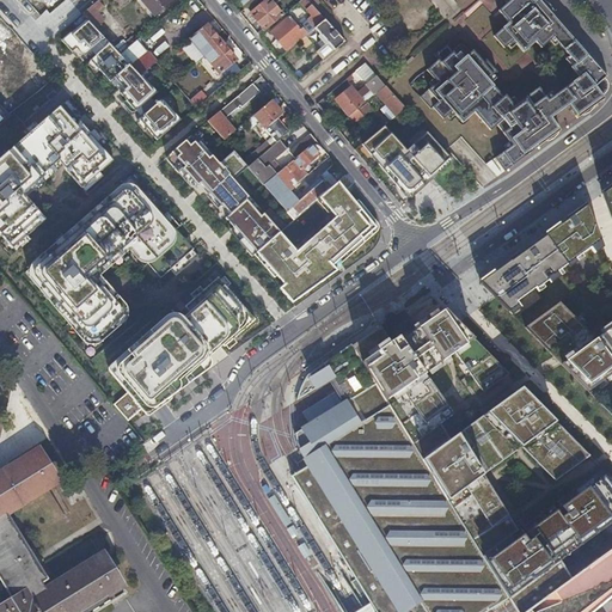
[(142,0),(154,14),(171,0),(142,0)]
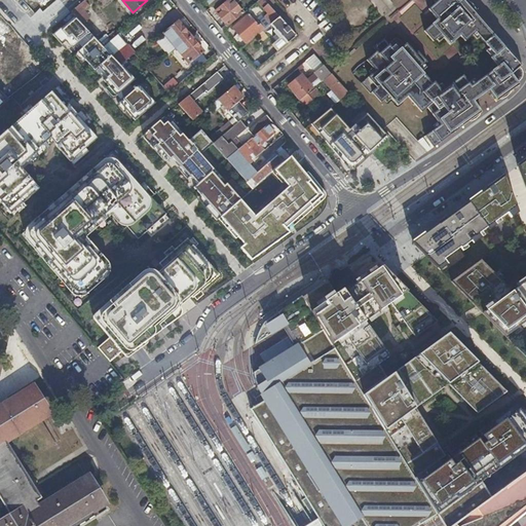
[(228,0),(227,1),(226,0),(219,0),(212,6),(216,11),(215,11),(228,27),(243,13),(232,0),(228,0)]
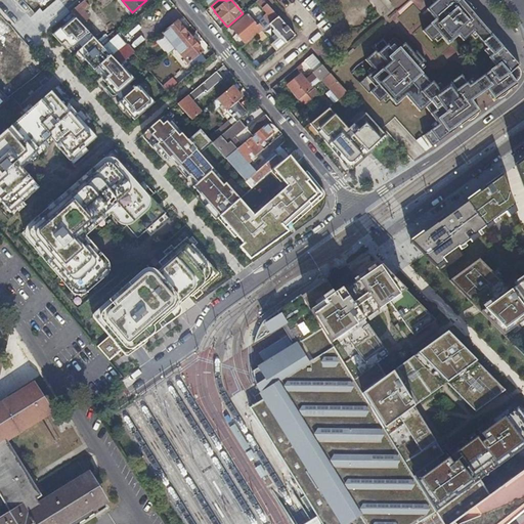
[(278,16),(263,0),(258,0),(256,2),(267,13),(258,23),(257,20),(255,23),(248,14),(231,28),(245,44),(254,36),(254,37),(263,30),(270,24),(278,16)]
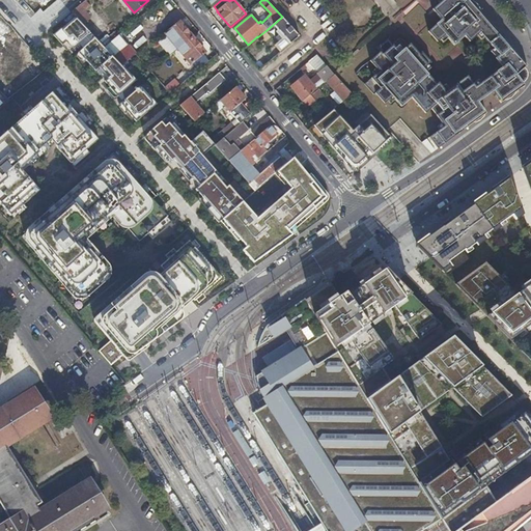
[(494,28),(468,0),(463,0),(462,1),(460,2),(457,5),(451,0),(442,0),(432,9),(442,20),(428,31),(439,42),(441,39),(440,38),(446,32),(449,35),(447,38),(453,45),(466,35),(471,40),(478,33),(477,31),(480,28),(485,35),(500,54),(496,57),(502,65),(476,86),(468,75),(448,89),(450,91),(446,94),(441,87),(442,86),(439,82),(436,85),(430,79),(425,83),(421,78),(424,75),(420,71),(426,65),(427,65),(431,61),(422,51),(419,53),(411,44),(402,50),(403,52),(400,55),(394,49),(395,48),(388,38),(376,48),(380,52),(370,60),(374,65),(375,64),(381,71),(378,74),(376,73),(364,84),(373,94),(375,92),(385,103),(389,99),(389,98),(395,92),(398,96),(396,98),(395,99),(402,107),(414,98),(426,114),(432,109),(444,123),(446,122),(449,127),(443,132),(441,130),(430,138),(438,148),(486,112),(479,102),(475,96),(481,92),(484,96),(494,90),(502,102),(525,85),(516,75),(512,77),(507,70),(522,59),(504,39),(503,40),(493,30),(494,28)]
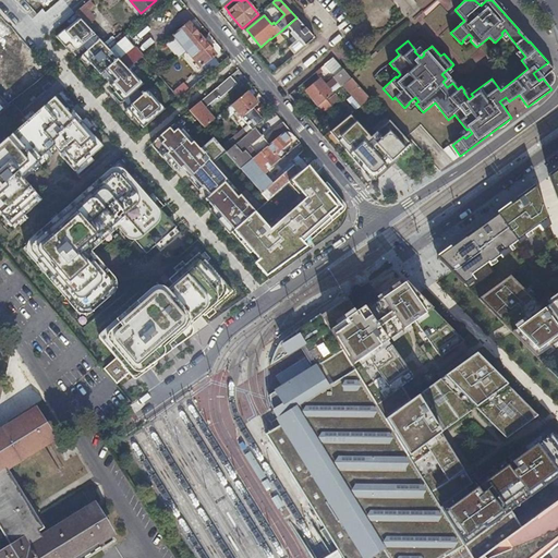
[(79,17),(86,25),(94,17),(88,12),(94,7),(88,1),(75,13),(79,17)]
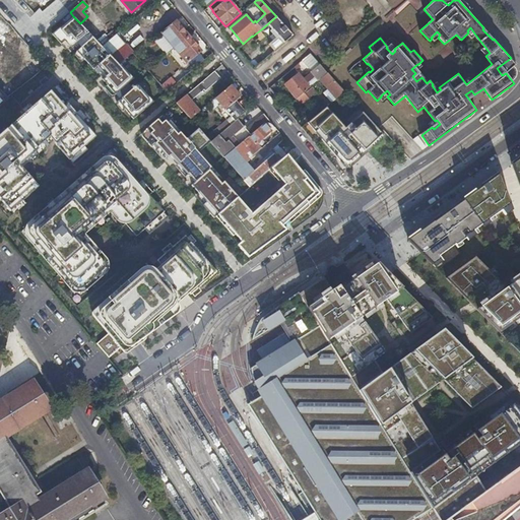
[(53,35),(62,45),(69,39),(74,45),(88,31),(80,23),(73,16),(53,35)]
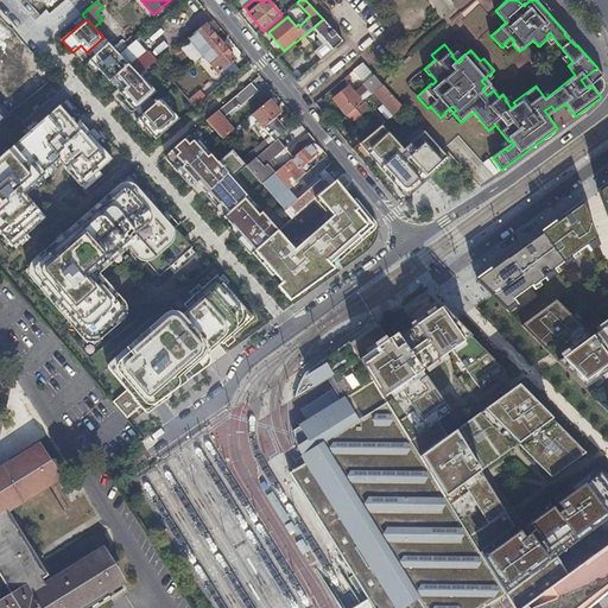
[(343,40),(323,19),(314,27),(315,30),(318,33),(316,36),(320,39),(323,44),(320,48),(315,52),(321,59),(343,40)]
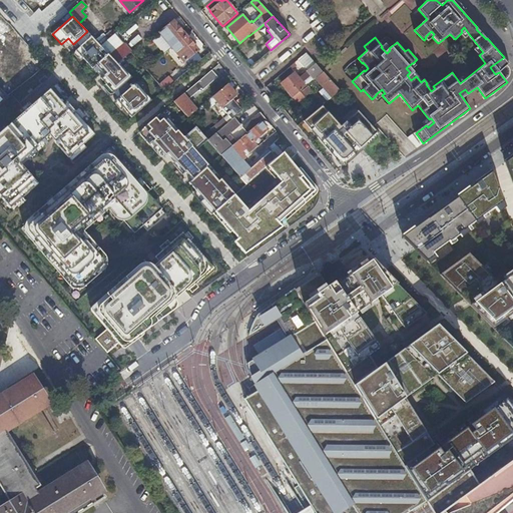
[(153,43),(163,55),(172,48),(186,35),(175,22),(161,34),(162,36),(153,43)]
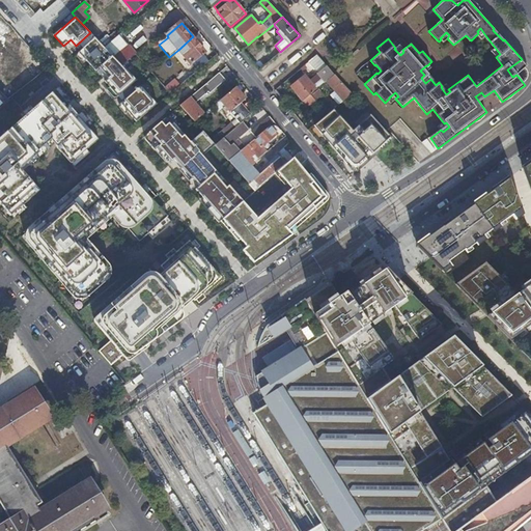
[(477,31),(478,33),(482,38),(485,35),(480,28),(477,31)]
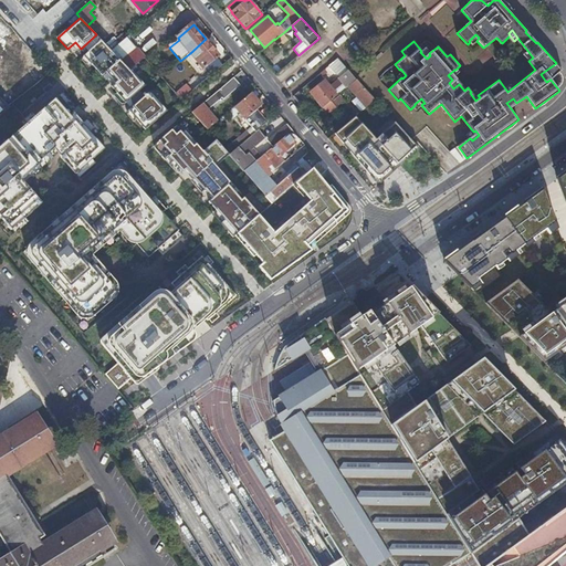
[(130,108),(146,94),(145,92),(143,94),(139,91),(146,85),(132,69),(129,71),(111,50),(96,34),(81,49),(85,54),(84,56),(102,76),(106,72),(115,83),(112,86),(130,108)]
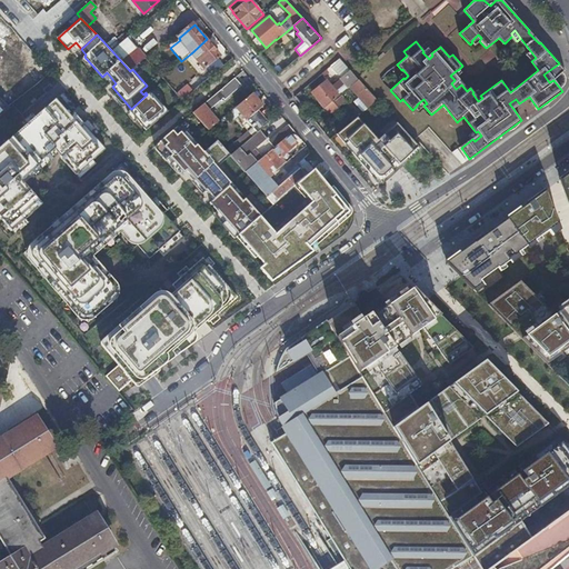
[(471,41),(472,42),(475,45),(479,41),(481,38),(478,35),(471,41)]
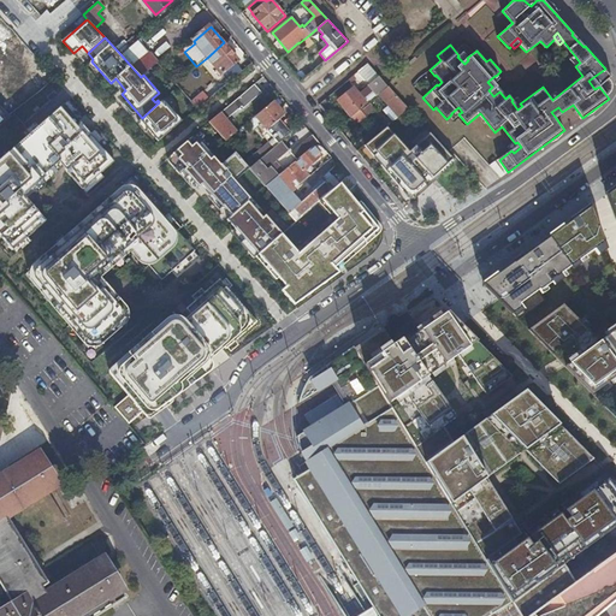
[(120,54),(141,77),(143,75),(157,63),(137,40),(120,54)]
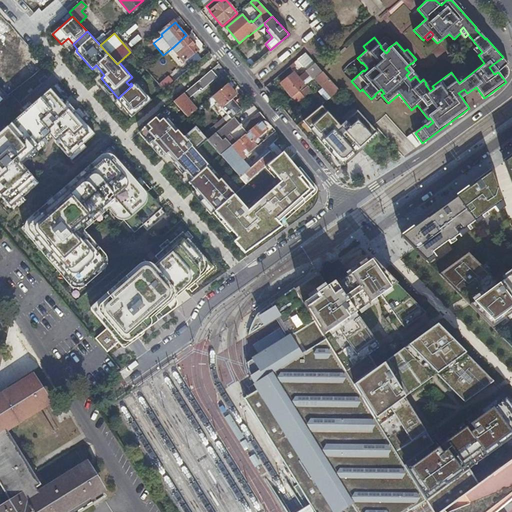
[(184,62),(184,61),(190,68),(198,61),(193,54),(198,50),(186,35),(172,48),(184,62)]
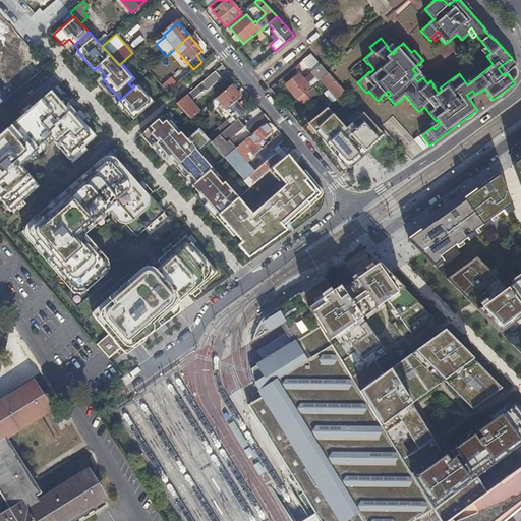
[(391,45),(388,47),(387,48),(393,54),(396,51),(395,49),(391,45)]
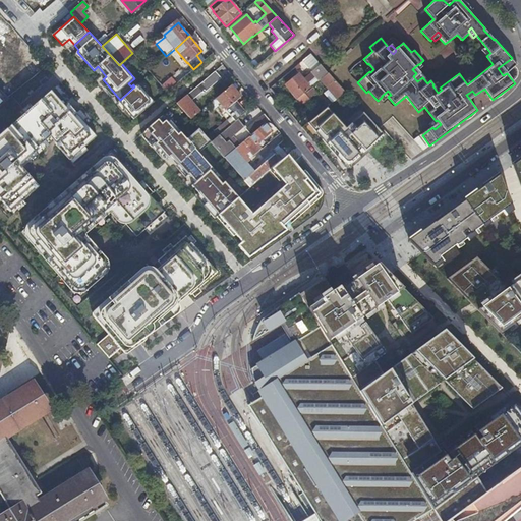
[(303,70),(315,59),(311,54),(298,64),(303,70)]
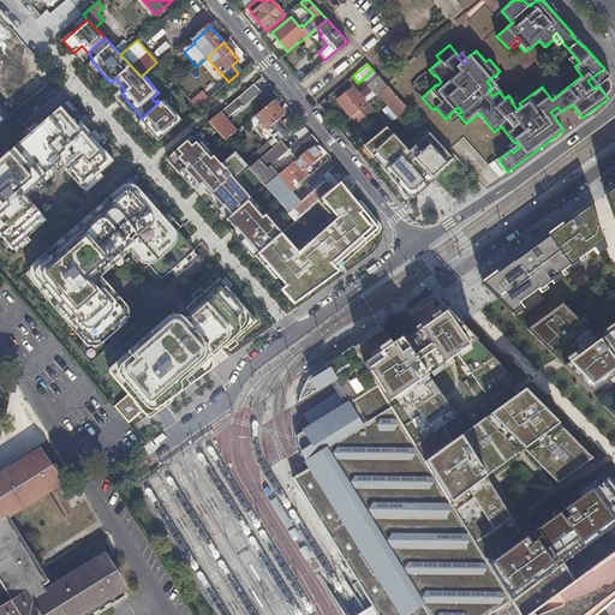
[(610,76),(604,69),(587,81),(593,89),(598,87),(610,76)]
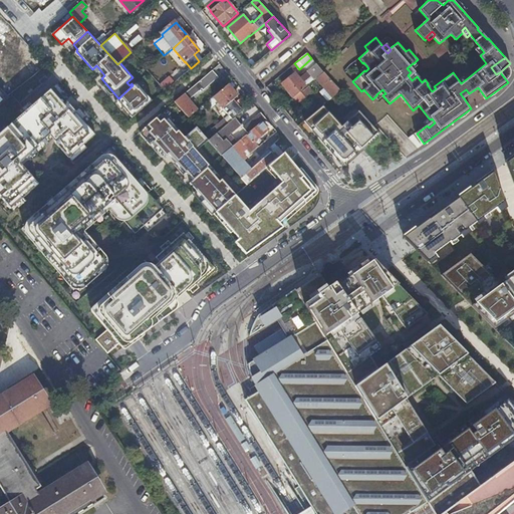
[(360,65),(364,70),(365,71),(368,68),(363,62),(362,63),(360,65)]
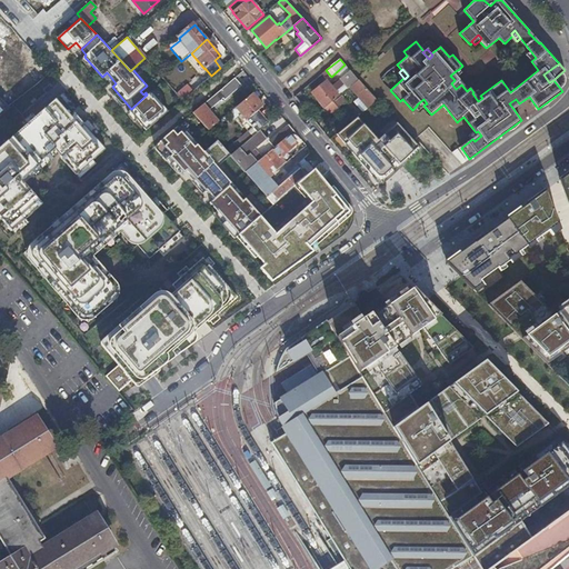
[(459,72),(458,70),(457,70),(450,76),(455,80),(457,79),(461,75),(459,72)]
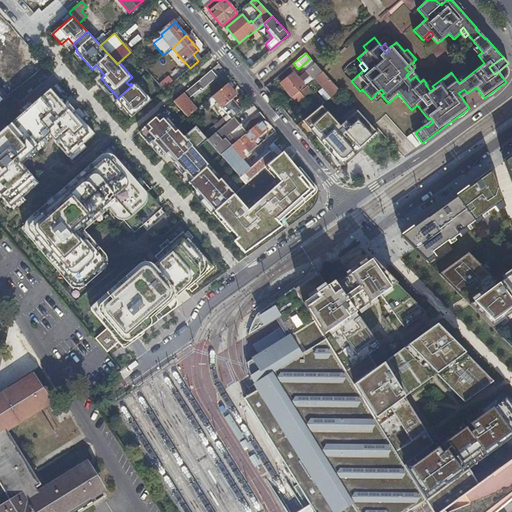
[(315,78),(322,72),(319,67),(309,75),(306,71),(298,78),(294,72),(280,84),(292,97),(299,91),(307,85),(315,78)]
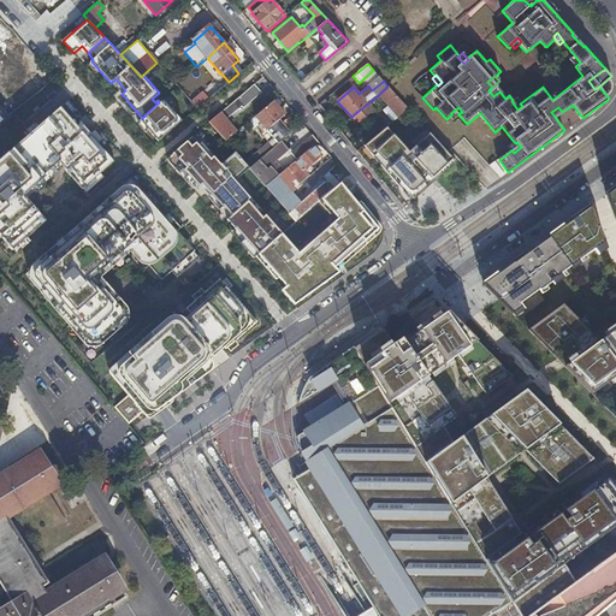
[(209,123),(226,141),(236,132),(225,120),(242,106),(242,107),(261,90),(255,83),(209,123)]
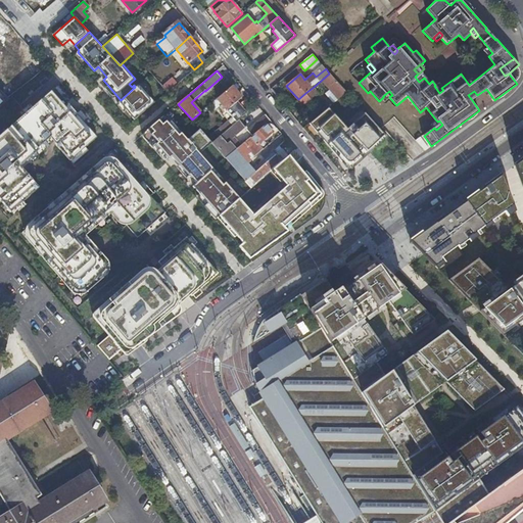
[(424,78),(420,73),(418,74),(415,77),(419,82),(424,78)]
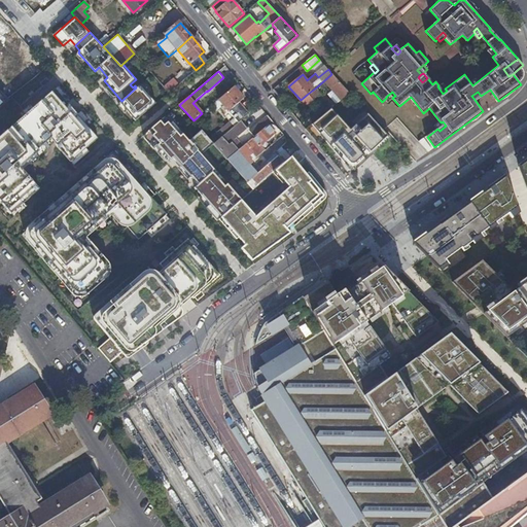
[(342,100),(349,93),(331,74),(324,80),(332,90),(342,100)]
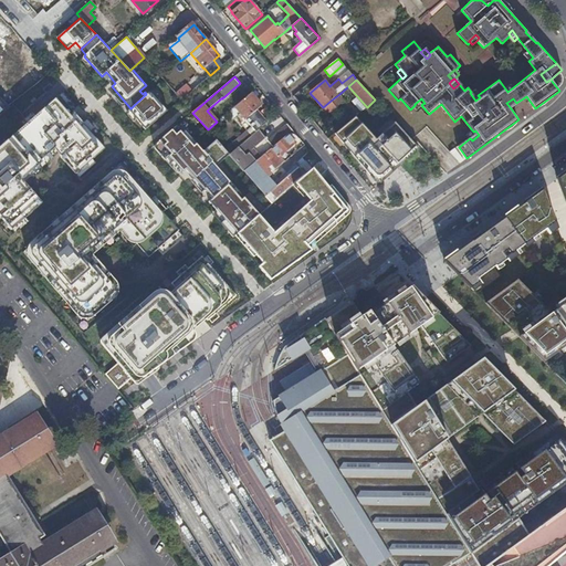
[(474,90),(471,92),(470,93),(475,101),(480,97),(478,95),(474,90)]
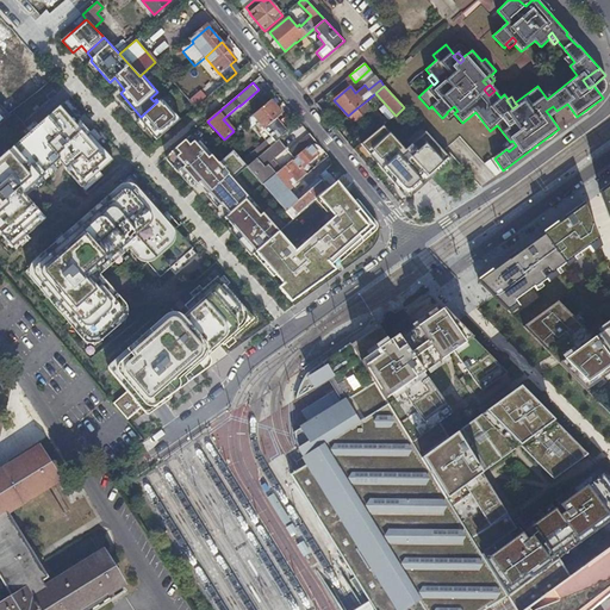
[(138,118),(157,139),(181,119),(162,98),(157,101),(141,117),(138,118)]
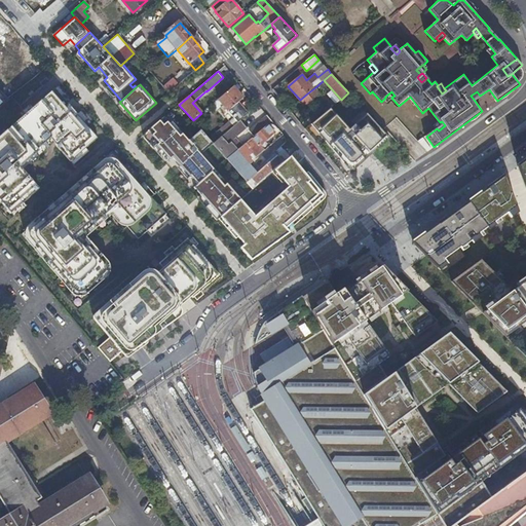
[(233,86),(217,100),(222,106),(220,107),(225,113),(223,114),(229,121),(233,118),(237,123),(240,120),(249,114),(238,102),(243,98),(233,86)]
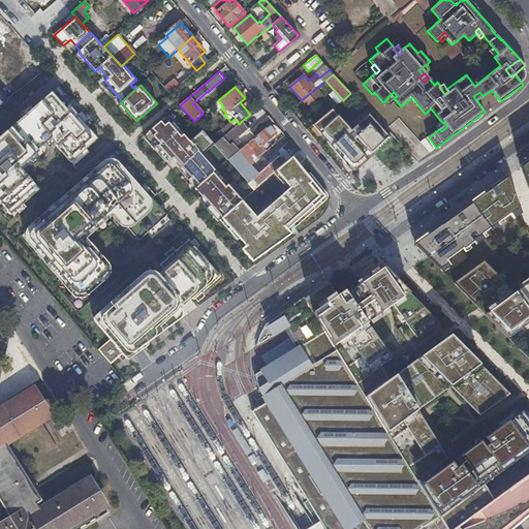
[(322,94),(317,88),(309,94),(314,100),(322,94)]
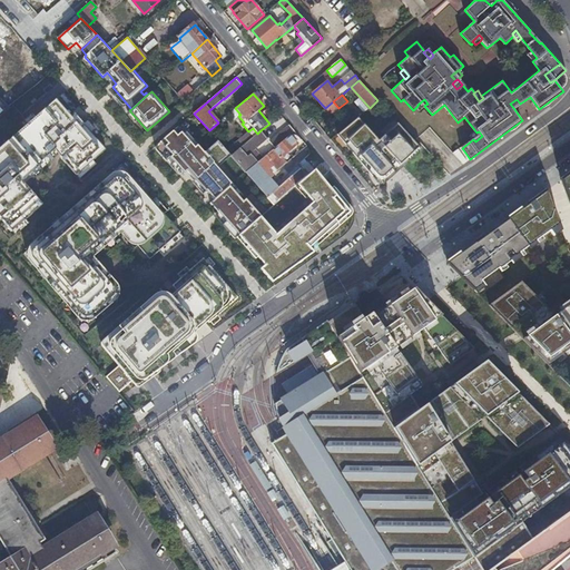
[(0,148),(0,216),(12,231),(43,204),(21,179),(55,150),(76,175),(106,149),(60,96),(0,148)]
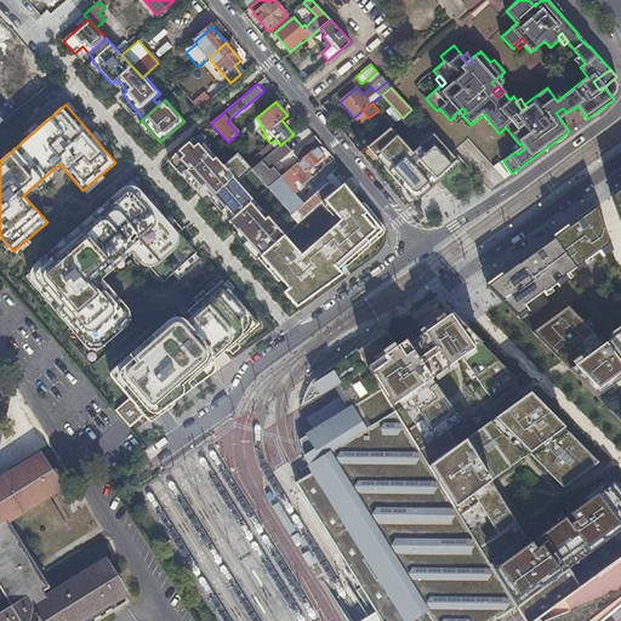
[(397,121),(403,118),(392,106),(387,110),(397,121)]
